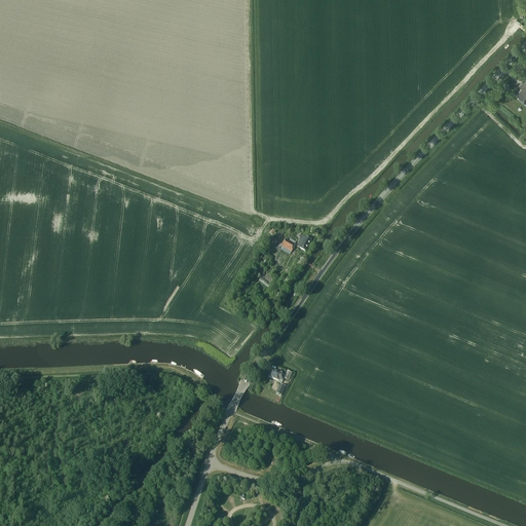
[(525,77),(522,82),(518,86),(521,88),(516,94),(525,103),(525,77)]
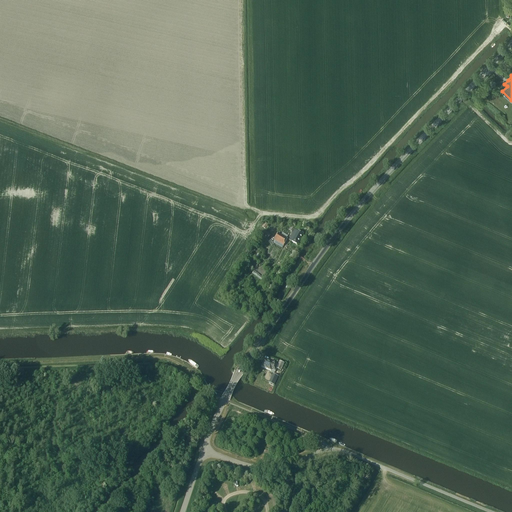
[(264,230),(261,233),(267,239),(270,235),(264,230)]
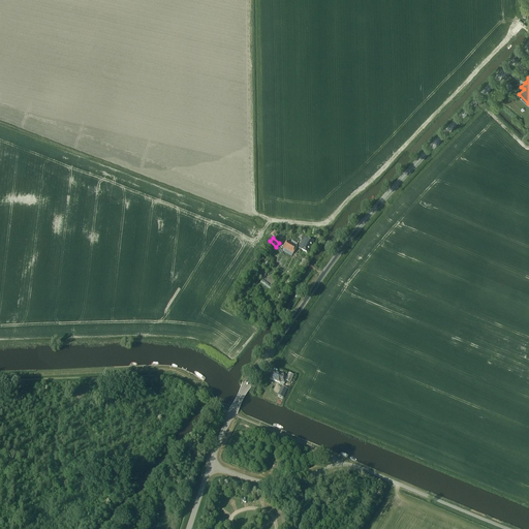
[(307,253),(314,242),(308,239),(305,238),(299,248),(302,250),(301,250),(307,253)]
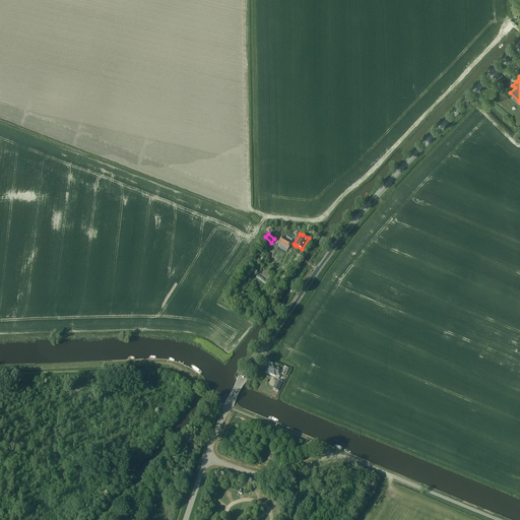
[(278,247),(286,252),(293,242),(282,237),(278,244),(279,245),(278,247)]
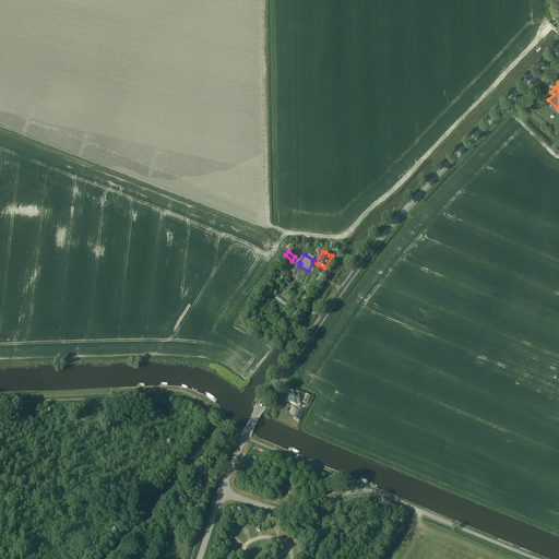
[(252,311),(256,313),(258,310),(260,312),(263,308),(258,305),(252,311)]
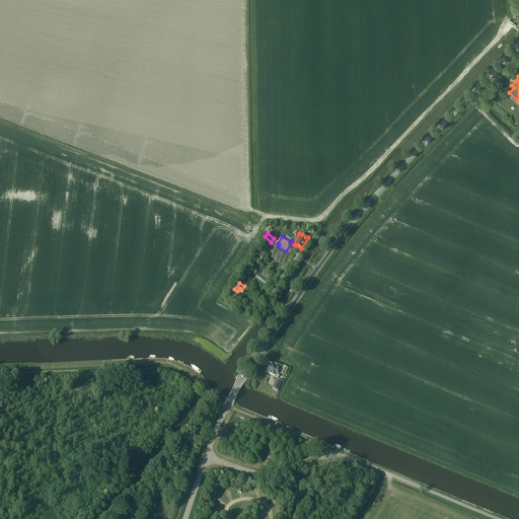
[(274,366),(274,367),(269,365),(266,372),(279,377),(280,373),(285,375),(288,368),(284,366),(282,370),(274,366)]
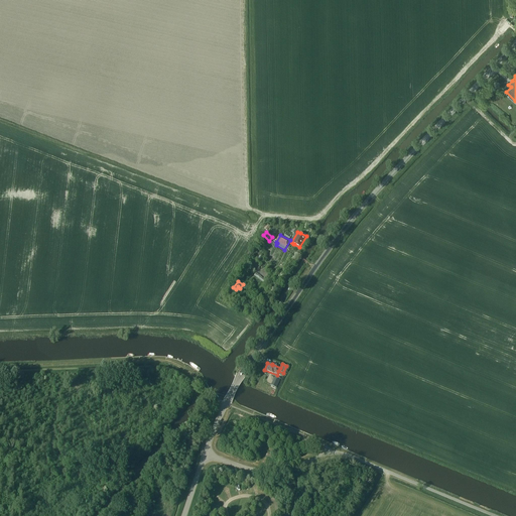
[(275,377),(271,386),(276,389),(280,379),(275,377)]
